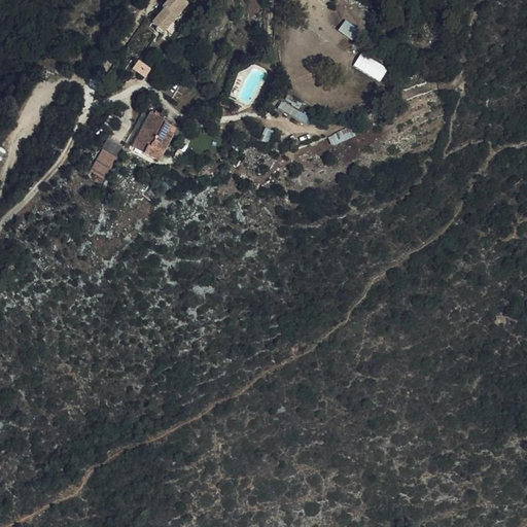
[(163,33),(174,21),(171,18),(178,9),(181,11),(187,3),(183,0),(169,0),(162,8),(164,10),(152,24),(163,33)]
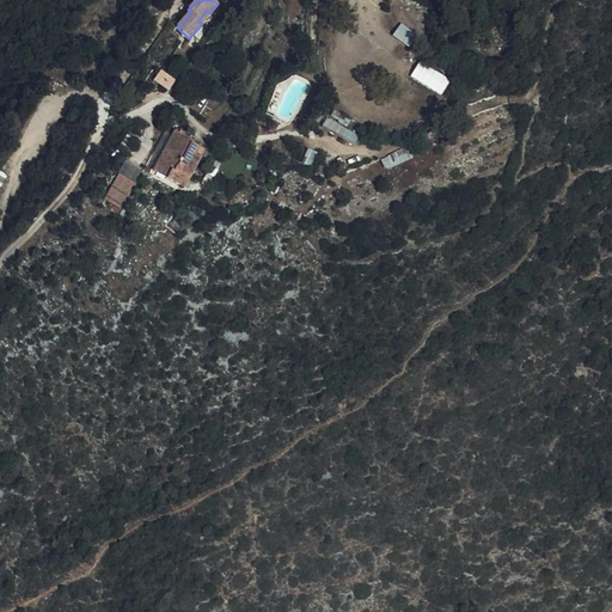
[(199,20),(202,24),(206,25),(213,16),(210,13),(207,11),(199,20)]
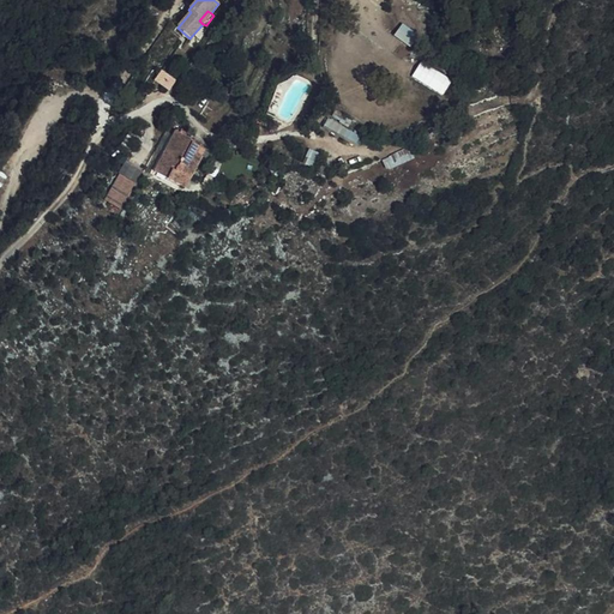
[(403,23),(395,35),(410,47),(419,35),(403,23)]
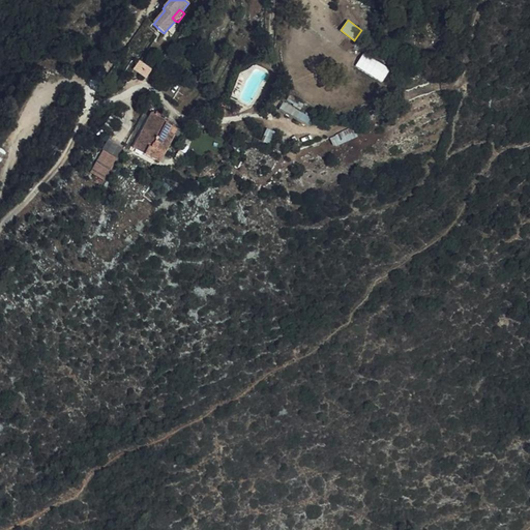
[(363,52),(356,65),(383,81),(390,67),(363,52)]
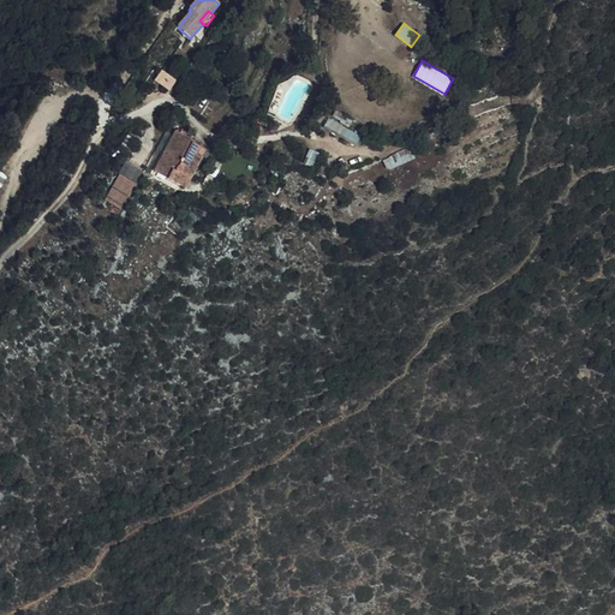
[(155,82),(171,89),(177,78),(161,71),(155,82)]
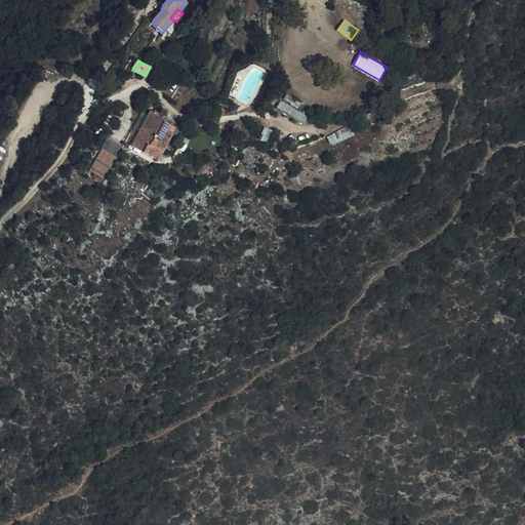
[(291,104),(294,99),(286,94),(284,101),(291,104)]
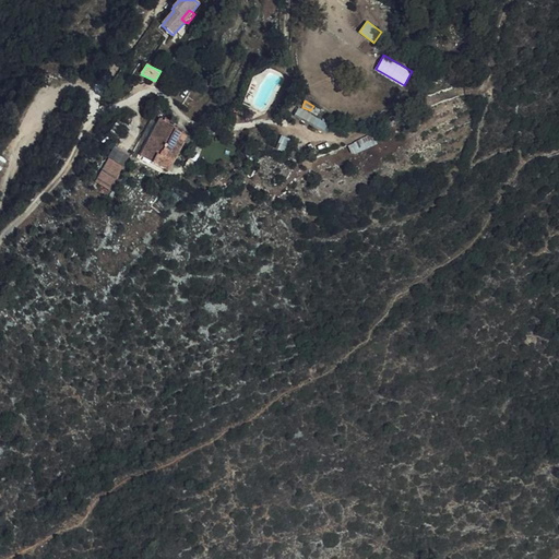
[(300,110),(297,118),(322,129),(325,121),(300,110)]
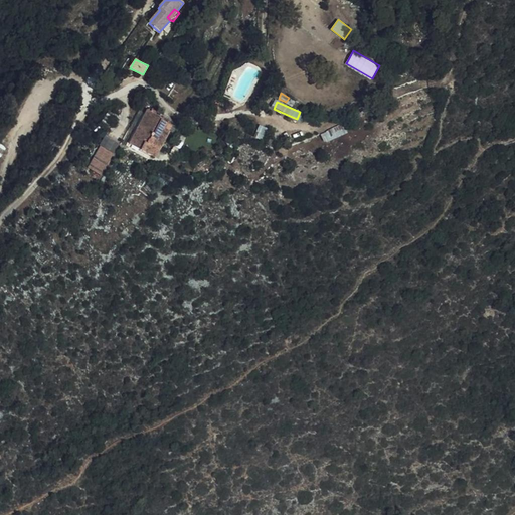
[(130,145),(149,154),(153,148),(158,151),(168,131),(164,129),(167,124),(161,121),(162,119),(147,111),(130,145)]
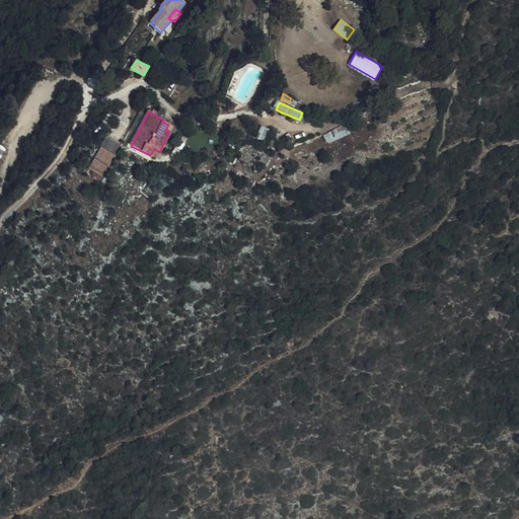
[(343,125),(331,131),(336,139),(347,133),(343,125)]
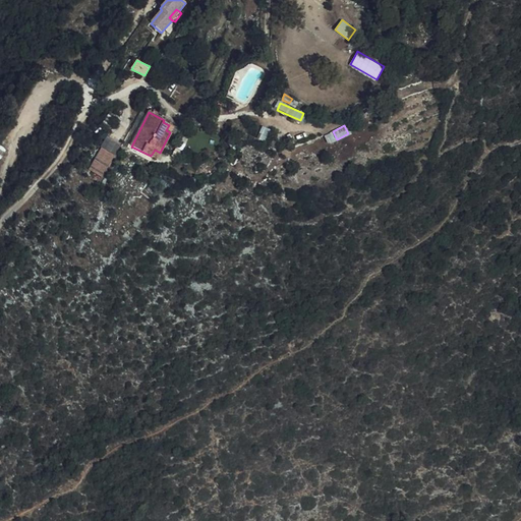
[(155,150),(151,156),(156,159),(160,153),(155,150)]
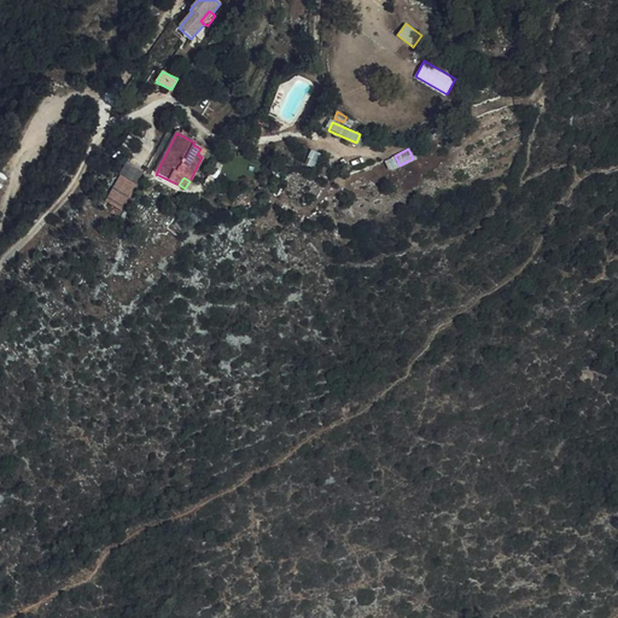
[(126,203),(135,185),(126,179),(116,197),(126,203)]
